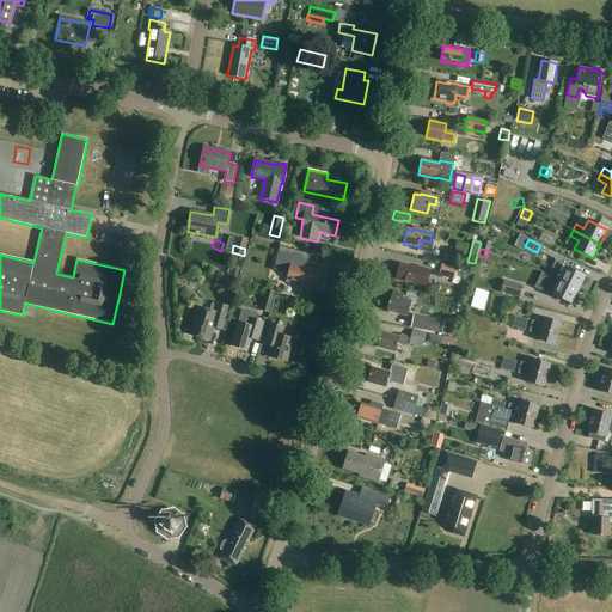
[(444,261),(445,252),(434,250),(432,257),(444,261)]
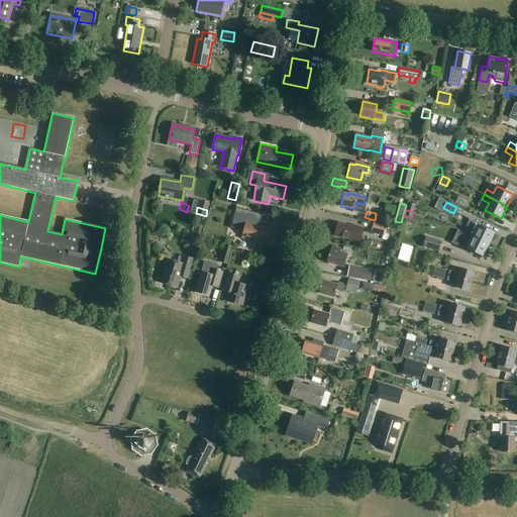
[(272,242),(273,238),(272,237),(274,230),(259,226),(245,223),(241,239),(254,242),(255,239),(270,243),(271,242),(272,242)]
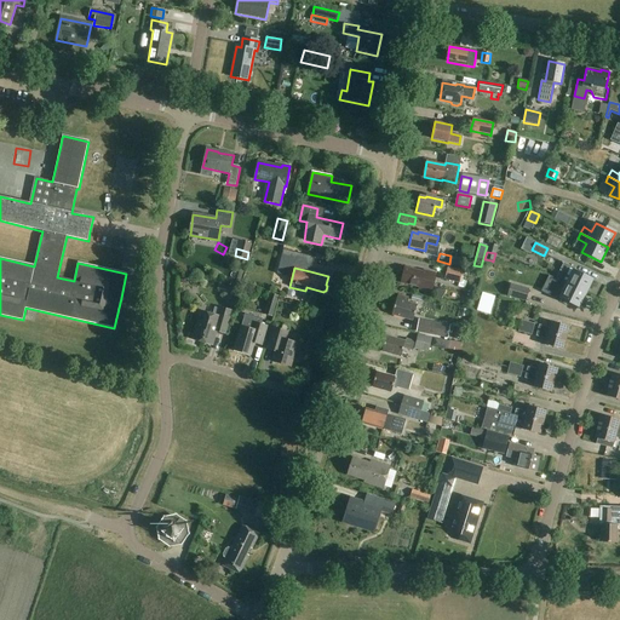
[(418,290),(431,293),(436,276),(423,273),(405,268),(401,283),(419,288),(418,290)]
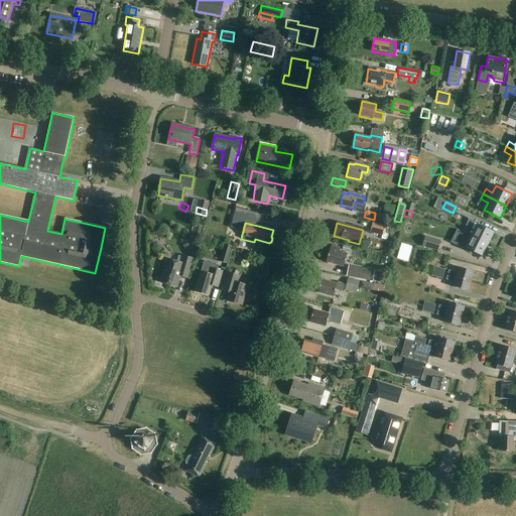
[(372,223),(370,233),(382,236),(383,231),(385,226),(372,223)]
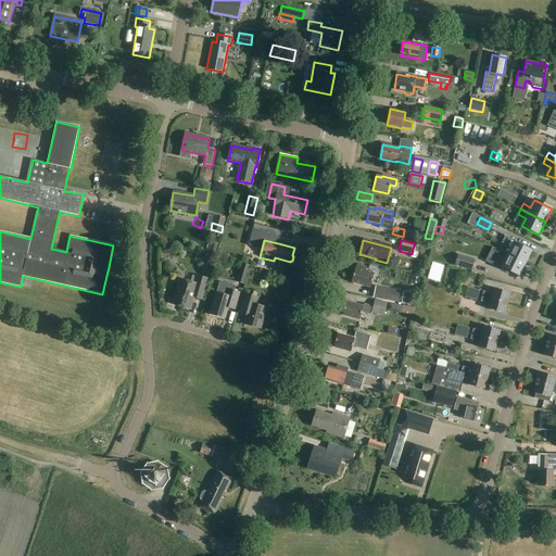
[(500,251),(525,263),(531,250),(514,241),(510,249),(503,245),(500,251)]
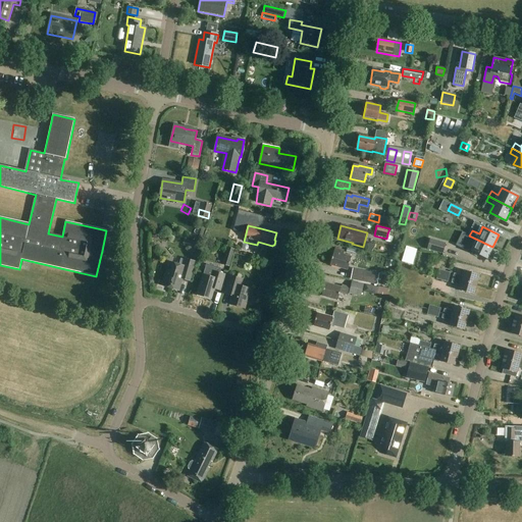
[(469,236),(467,241),(474,244),(470,251),(487,259),(492,247),(469,236)]
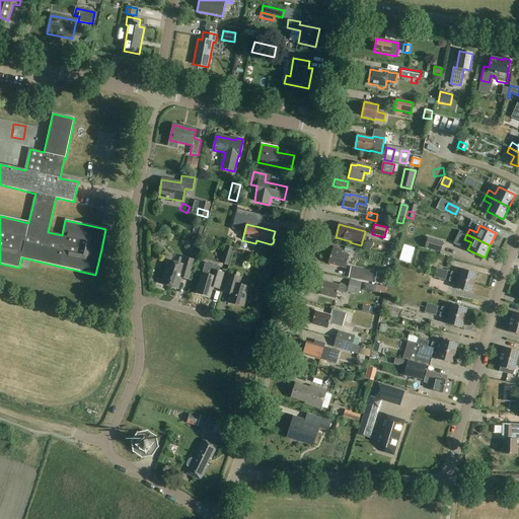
[(443,242),(428,237),(425,248),(440,252),(443,242)]
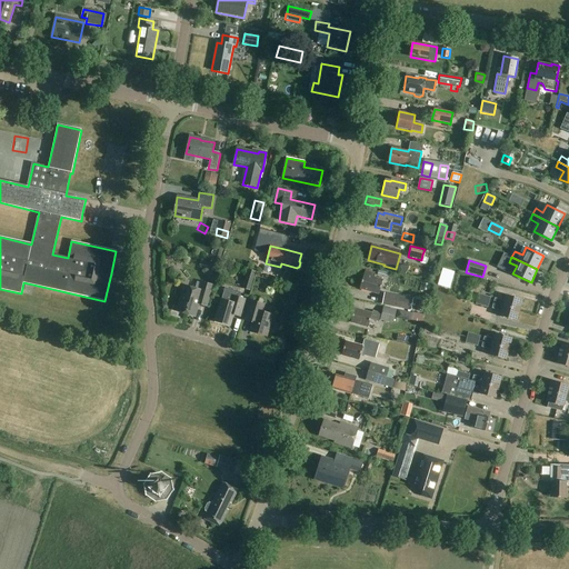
[(215,276),(217,266),(209,263),(207,273),(215,276)]
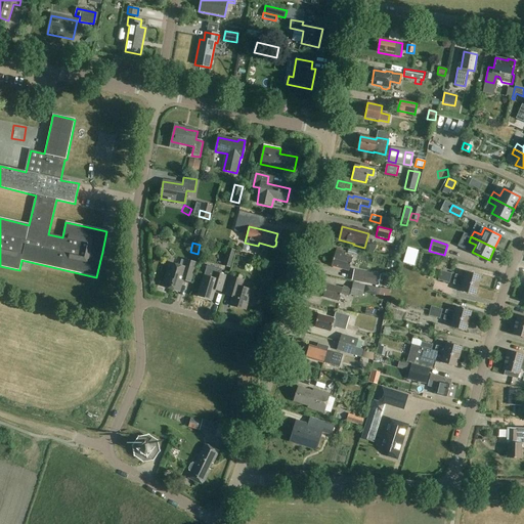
[(367,247),(366,252),(373,253),(376,248),(377,246),(369,245),(367,247)]
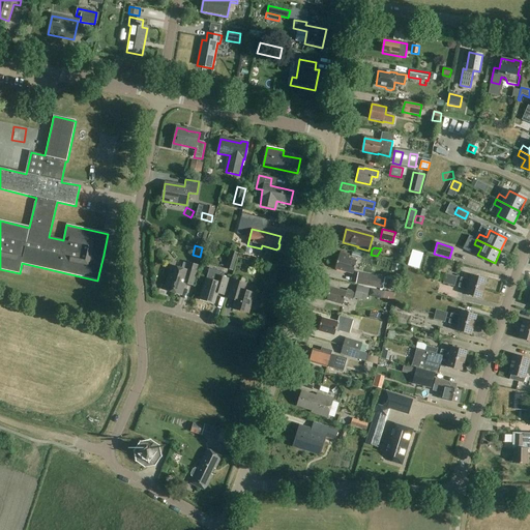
[(231,252),(228,262),(235,264),(238,254),(231,252)]
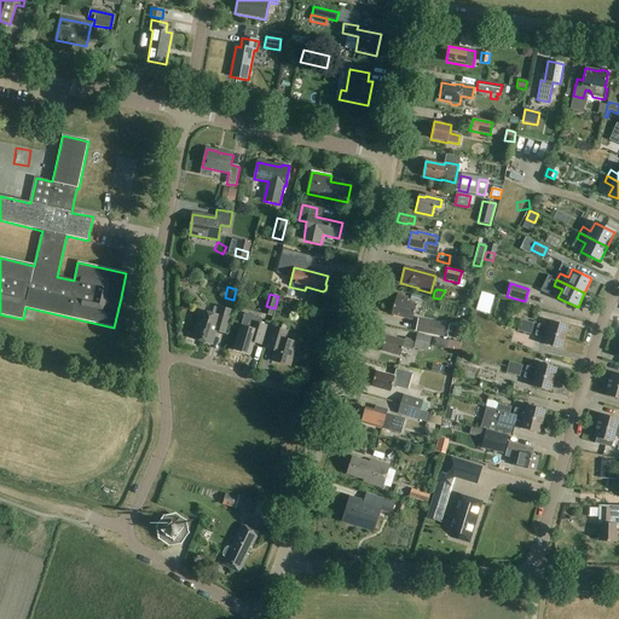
[(411,320),(415,308),(405,306),(406,302),(408,298),(397,295),(395,299),(391,314),(411,320)]
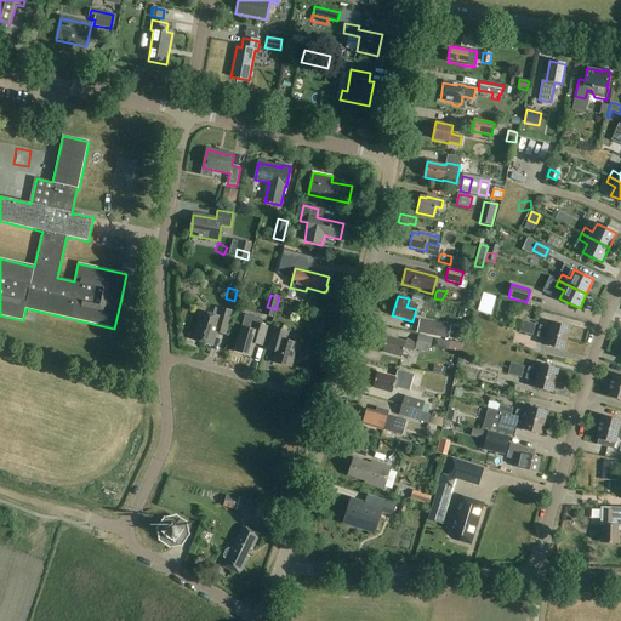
[(201,313),(194,340),(212,345),(216,332),(224,335),(226,328),(231,311),(222,308),(220,308),(217,318),(201,313)]
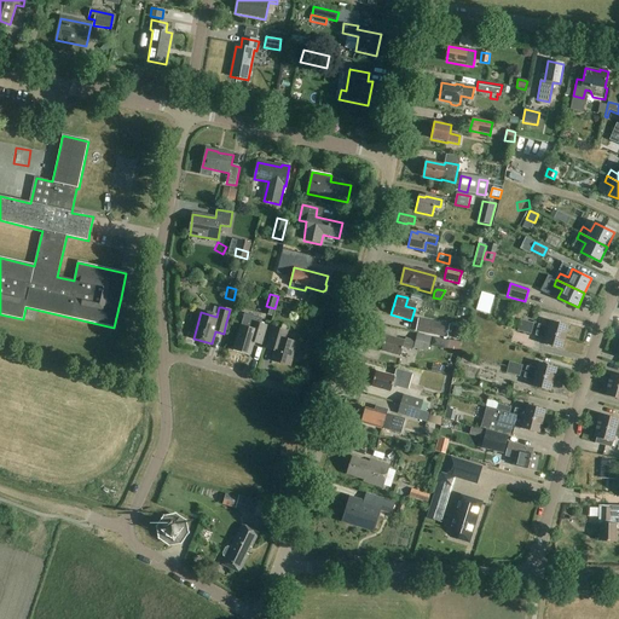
[(250,354),(254,342),(261,345),(262,340),(266,327),(260,324),(261,318),(244,313),(241,327),(233,350),(250,354)]
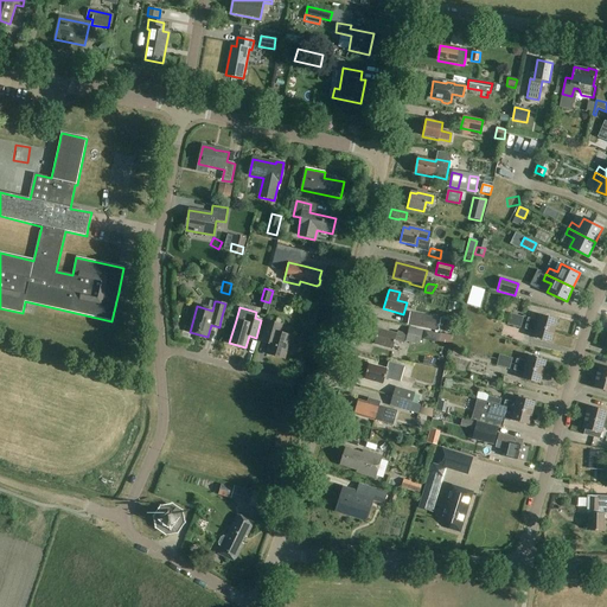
[(364,319),(406,330),(407,325),(388,320),(389,315),(366,310),(364,319)]
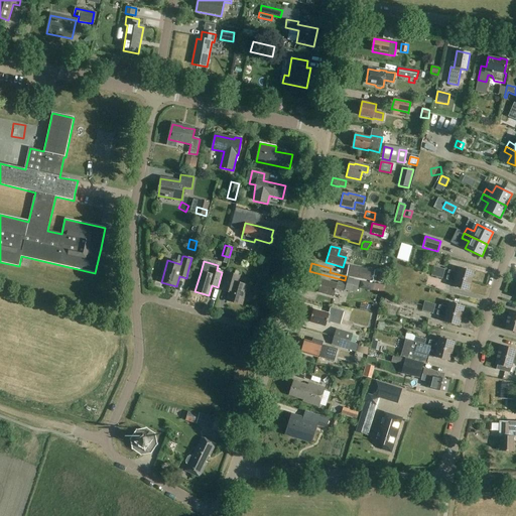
[(348,267),(346,275),(361,279),(369,281),(371,274),(363,272),(348,267)]
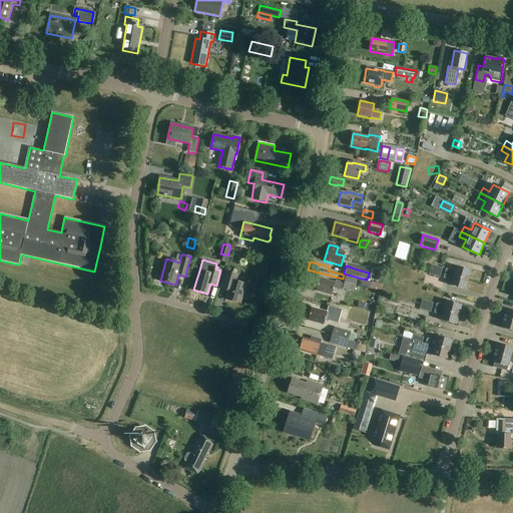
[(446,269),(445,274),(468,281),(471,271),(455,267),(454,272),(446,269)]
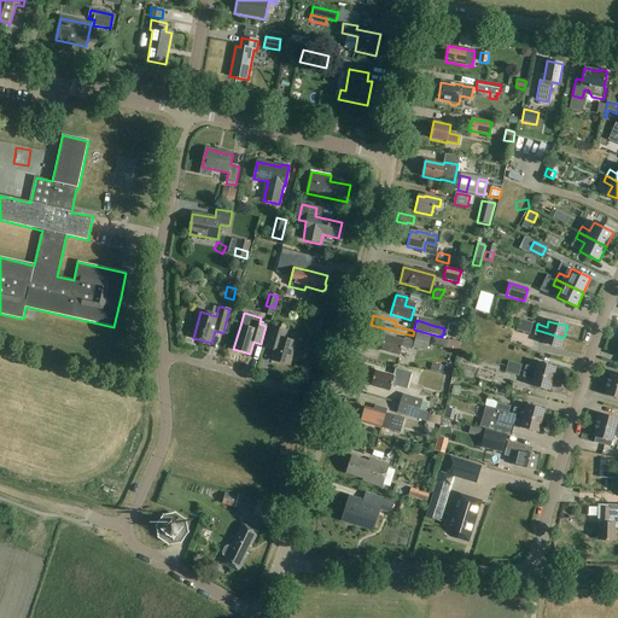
[(530,334),(531,327),(519,325),(517,331),(530,334)]
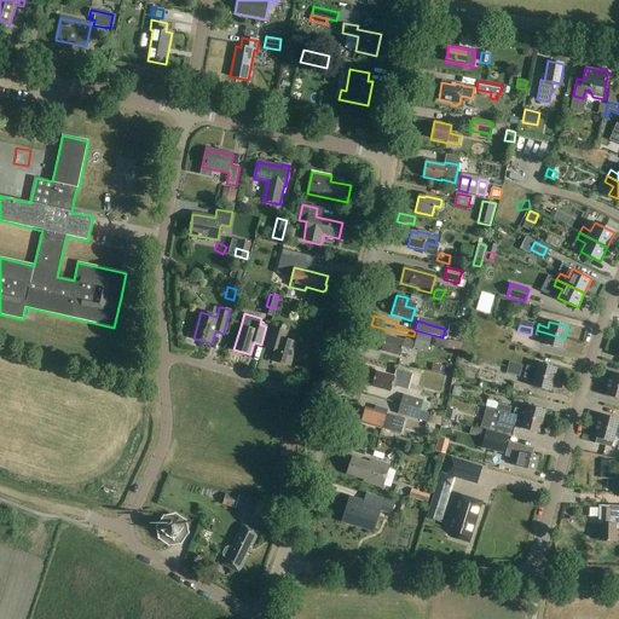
[(285,340),(288,331),(282,330),(272,328),(267,342),(277,345),(275,352),(272,362),(290,366),(296,343),(285,340)]
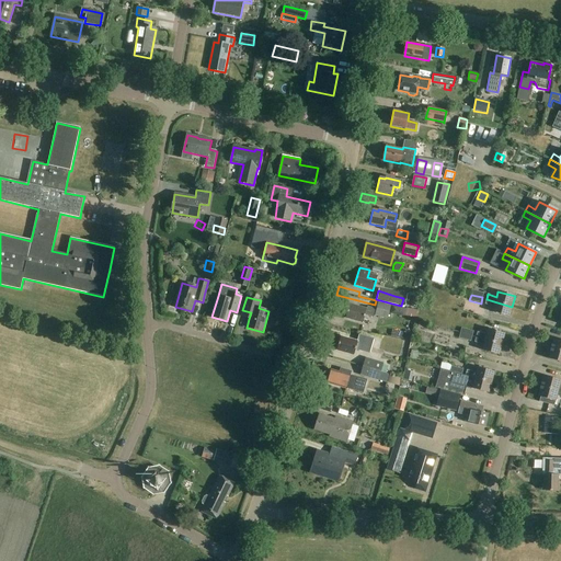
[(512,307),(487,299),(485,305),(493,307),(492,312),(510,317),(512,307)]
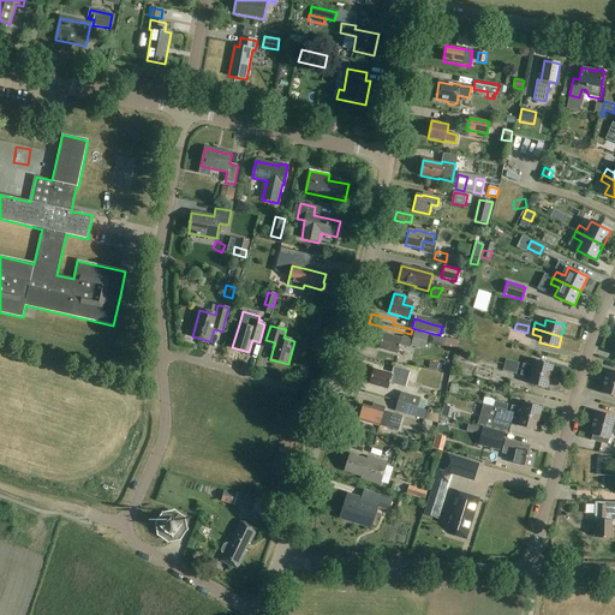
[(413,332),(411,345),(425,348),(428,335),(413,332)]
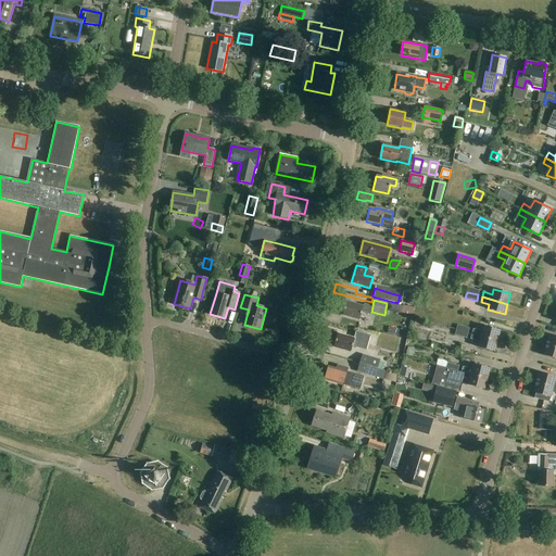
[(346,302),(342,316),(358,320),(361,313),(369,315),(371,306),(364,304),(363,306),(346,302)]
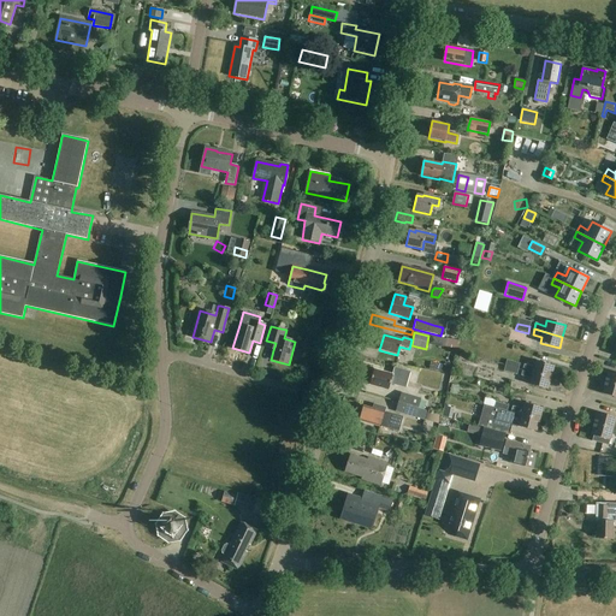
[(444,348),(445,339),(431,336),(430,344),(444,348)]
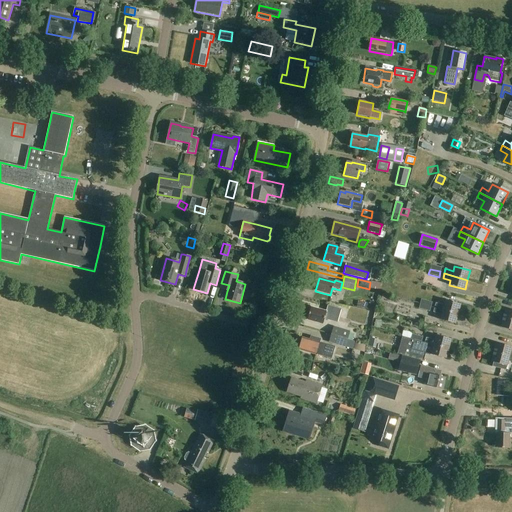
[(403,304),(384,299),(382,308),(401,313),(403,304)]
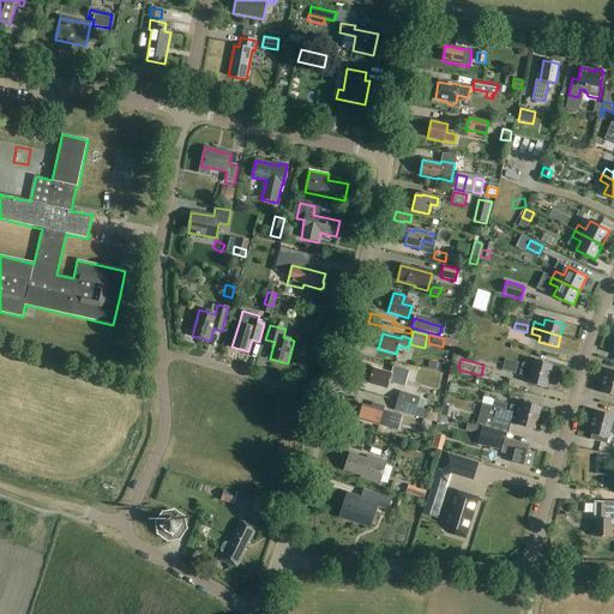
[(523,365),(521,369),(549,377),(552,366),(534,361),(533,367),(523,365)]
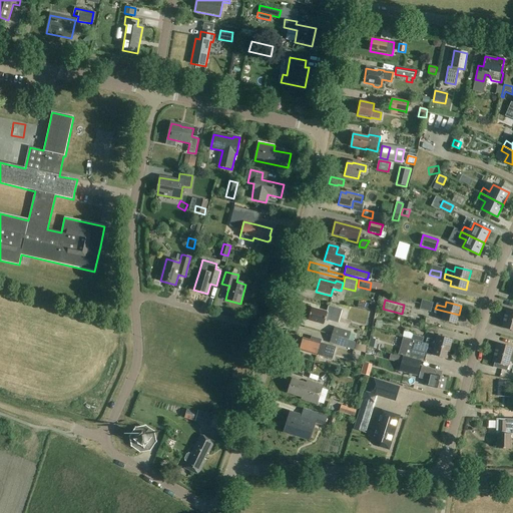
[(338,324),(342,311),(328,307),(327,312),(312,308),(308,321),(324,326),(325,320),(338,324)]
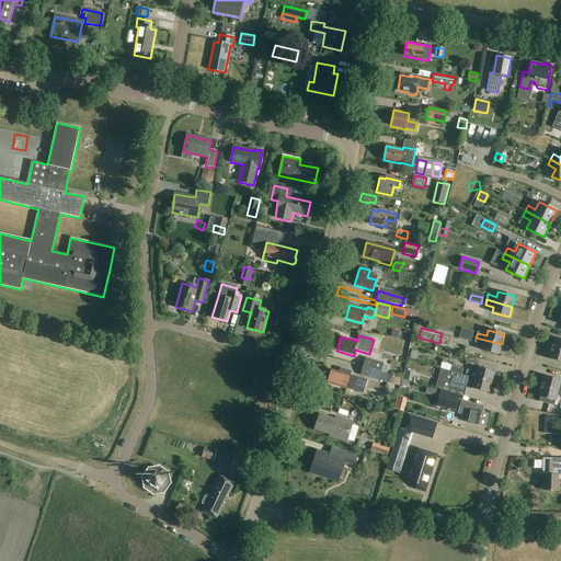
[(502,344),(476,338),(474,343),(483,345),(482,351),(499,355),(502,344)]
